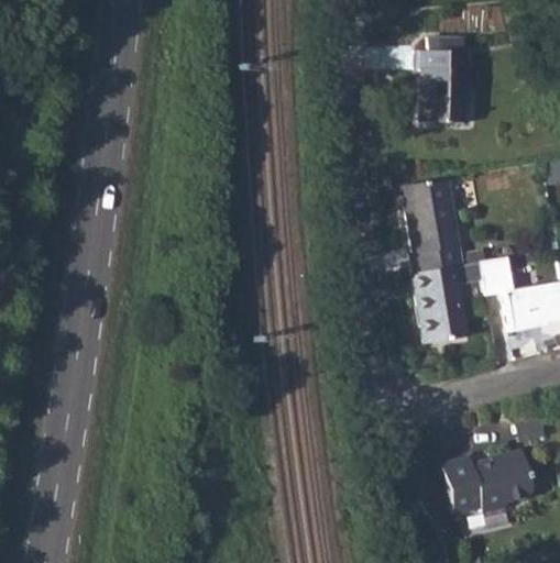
[(417,50),(416,69),(421,69),(419,121),(464,122),(468,52),(462,53),(462,39),(428,37),(427,50),(417,50)]
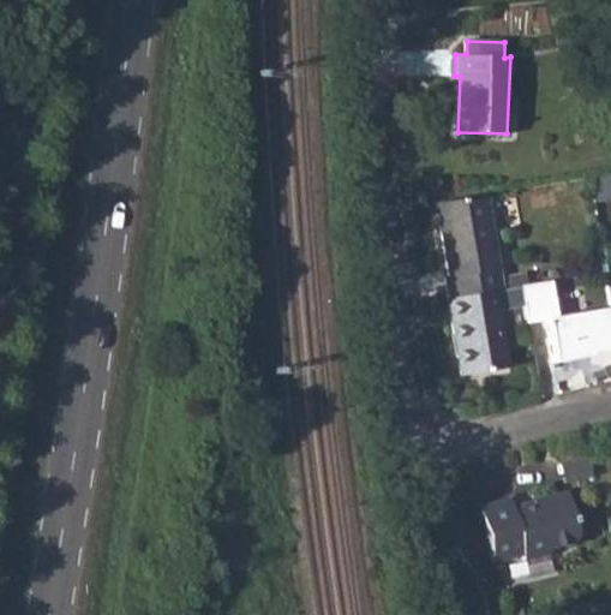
[(487,193),(438,202),(450,274),(447,276),(450,299),(498,290),(504,290),(487,193)]
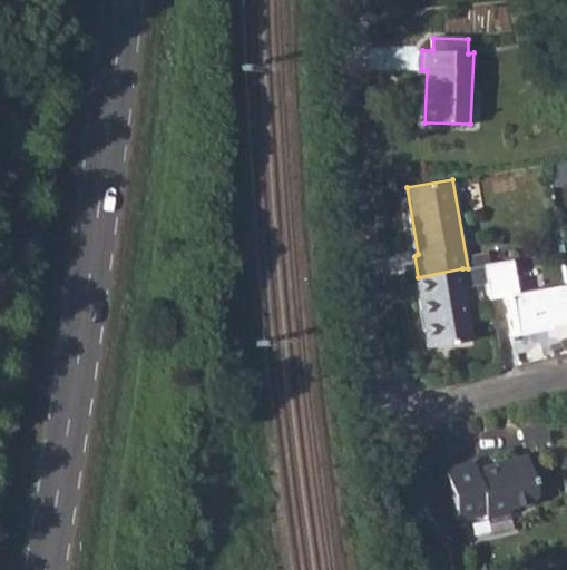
[(485,265),(491,300),(511,296),(519,294),(512,261),(506,262),(485,265)]
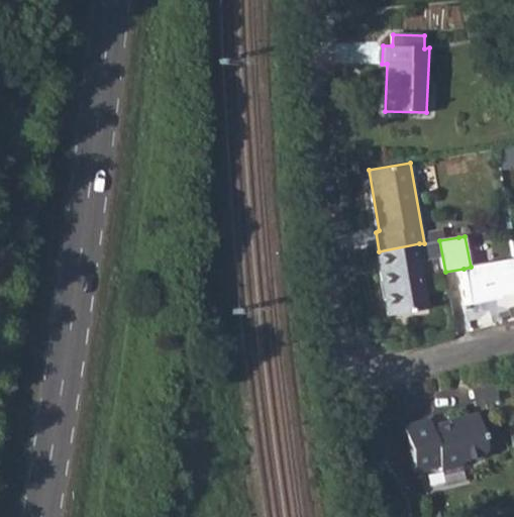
[(379,251),(376,251),(388,316),(427,309),(419,262),(422,261),(419,243),(379,251)]
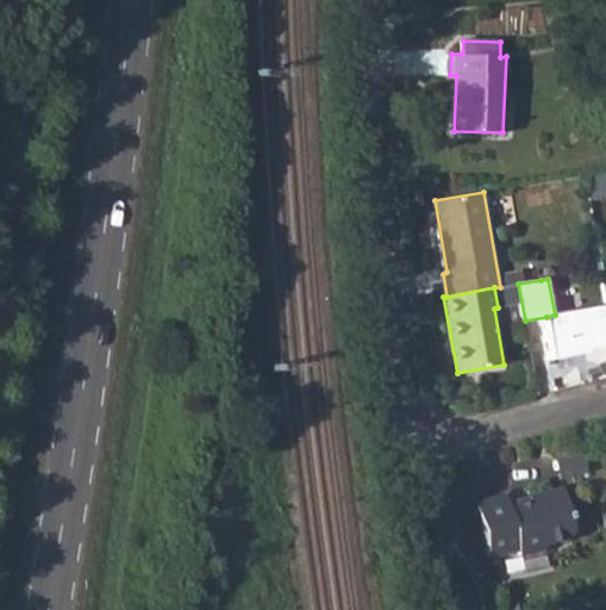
[(605,305),(555,315),(547,317),(555,360),(589,352),(589,348),(605,344),(605,305)]
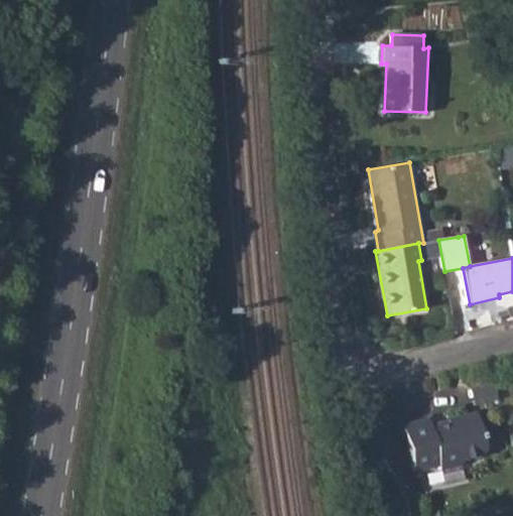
[(451,419),(444,421),(457,466),(466,464),(465,460),(489,454),(478,409),(450,415),(451,419)]
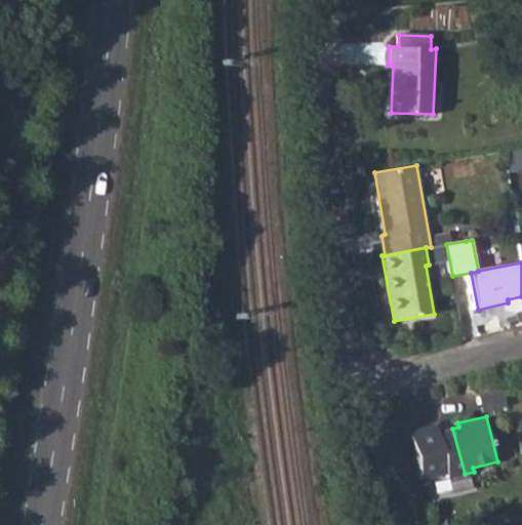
[(440,421),(413,427),(425,478),(449,473),(450,477),(465,474),(452,429),(442,431),(441,427),(440,421)]
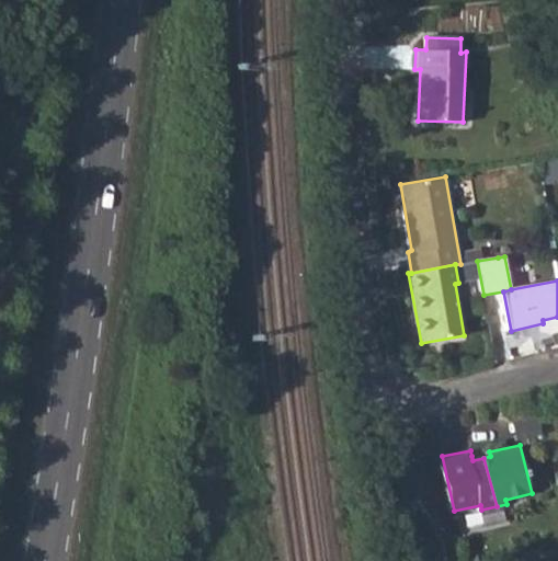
All buildings are outlined.
